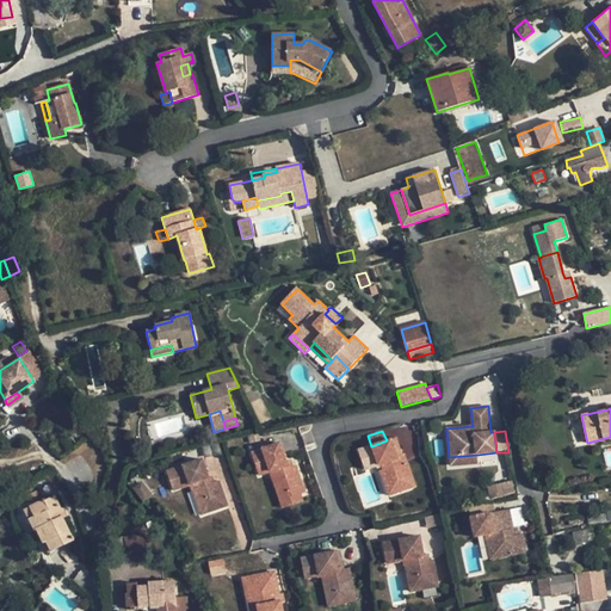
[(371,446),(358,451),(364,470),(375,467),(376,468),(381,467),(383,470),(387,468),(396,493),(414,487),(406,463),(399,464),(396,460),(402,457),(395,438),(387,440),(371,446)]
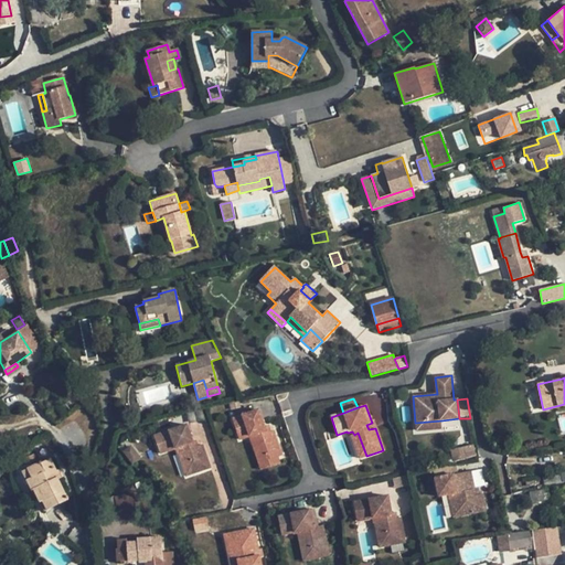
[(232,419),(240,439),(249,436),(254,448),(262,445),(267,461),(277,457),(281,456),(273,428),(265,430),(258,409),(232,419)]
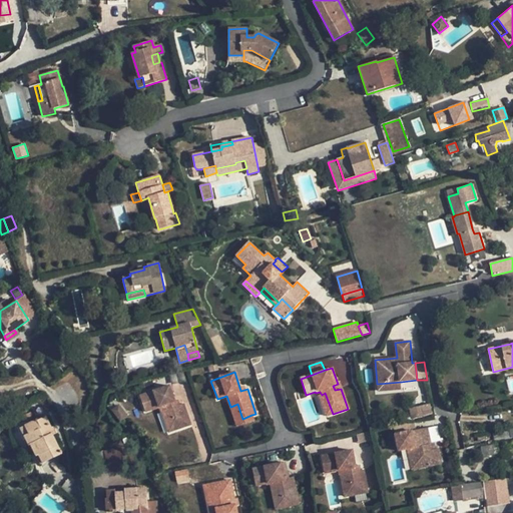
[(401,382),(377,384),(378,391),(402,389),(401,382)]
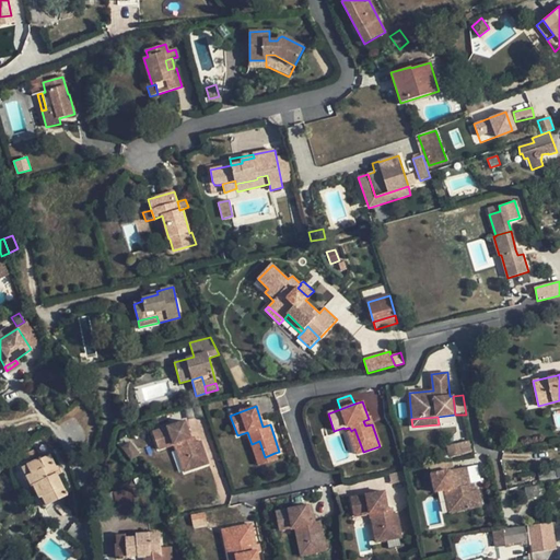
[(185,420),(153,432),(159,451),(174,445),(182,442),(191,469),(209,464),(200,441),(197,442),(191,444),(190,439),(191,439),(185,420)]
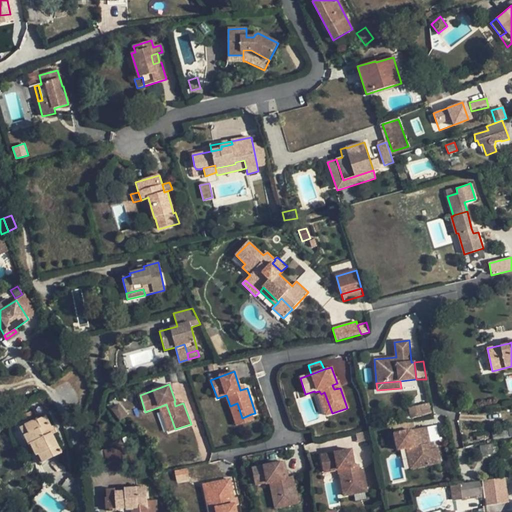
[(332,413),(324,392),(321,394),(317,395),(325,416),(332,413)]
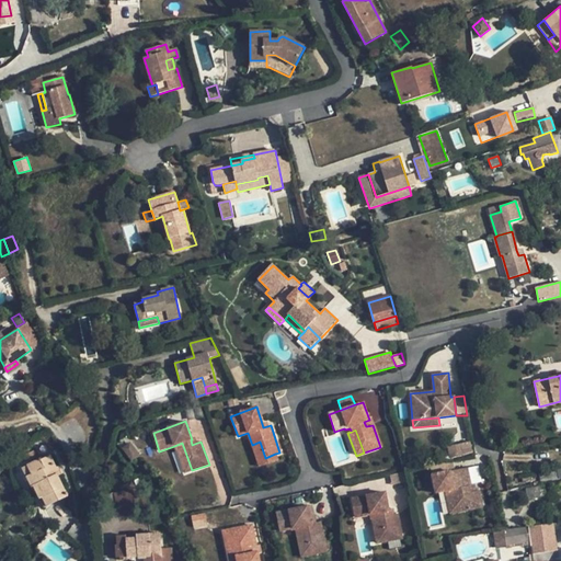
[(141,454),(127,435),(116,443),(130,461),(141,454)]
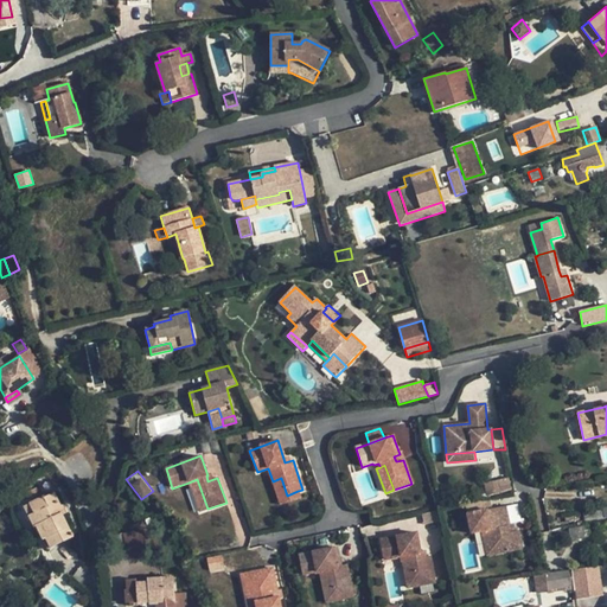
[(508,477),(484,484),(487,496),(511,489),(508,477)]
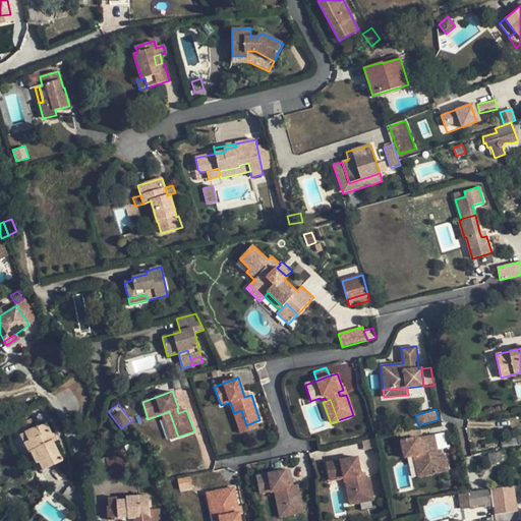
[(246,425),(241,410),(234,413),(241,433),(248,430),(246,425)]
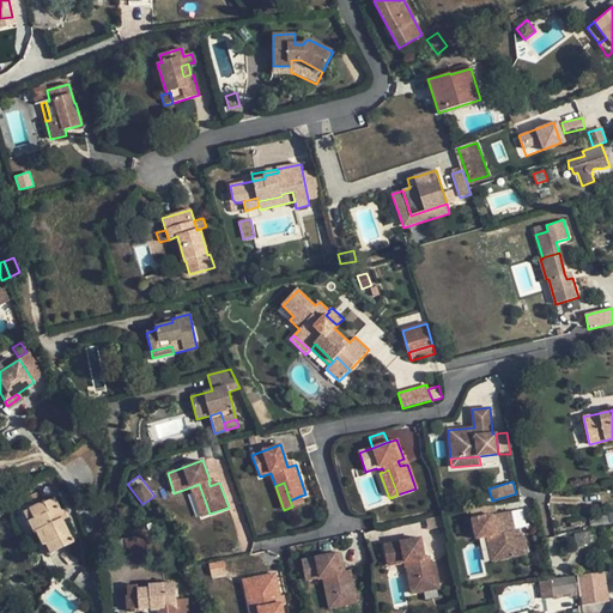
[(201,517),(210,514),(199,484),(190,487),(201,517)]
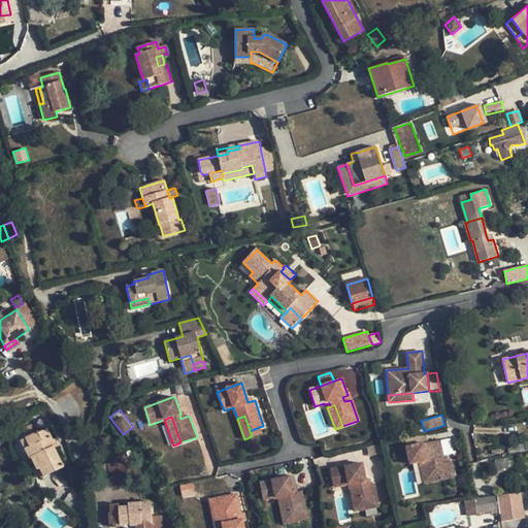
[(28,437),(38,432),(34,423),(24,428),(28,437)]
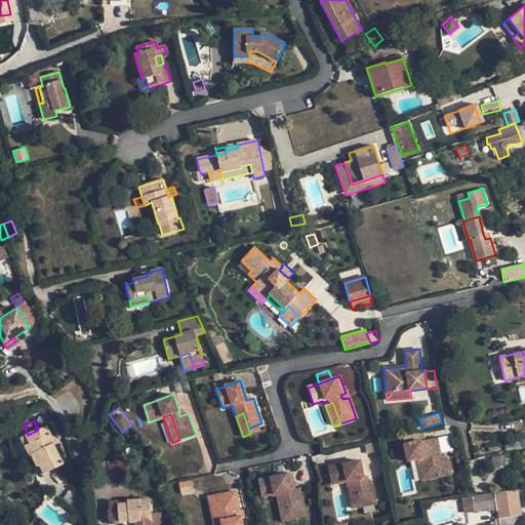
[(259,431),(257,425),(248,429),(250,434),(259,431)]
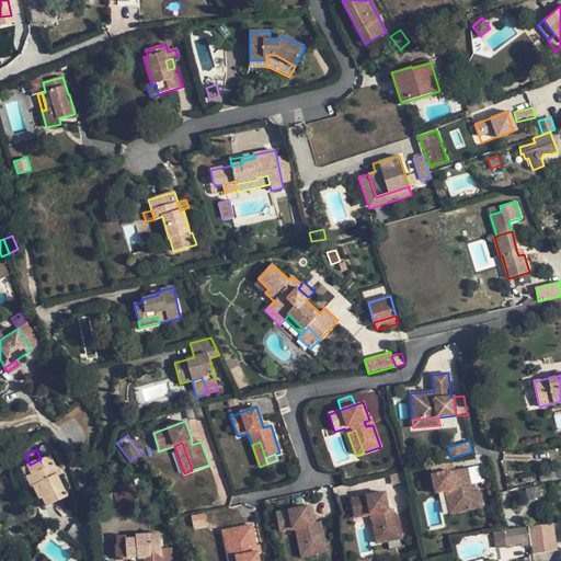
[(31,473),(26,477),(32,488),(34,487),(39,499),(43,497),(47,506),(68,495),(58,477),(54,468),(56,468),(50,456),(42,460),(41,459),(30,465),(27,466),(31,473)]
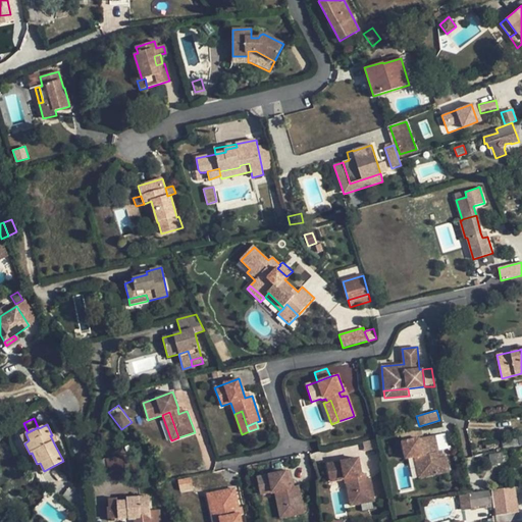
[(400,431),(402,442),(419,438),(417,430),(400,431)]
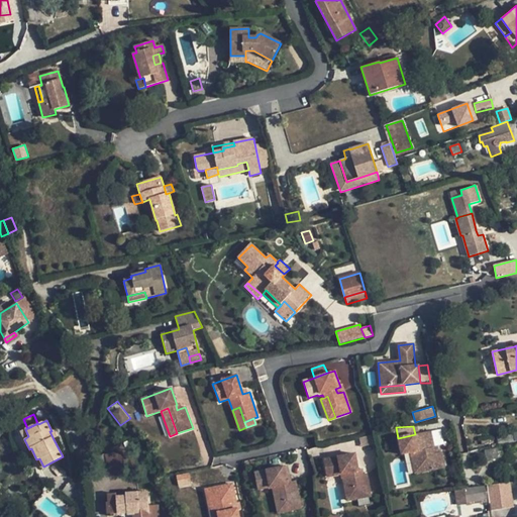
[(398,438),(402,455),(411,453),(418,452),(423,473),(445,469),(441,452),(438,452),(433,453),(432,447),(434,447),(430,431),(415,434),(398,438)]
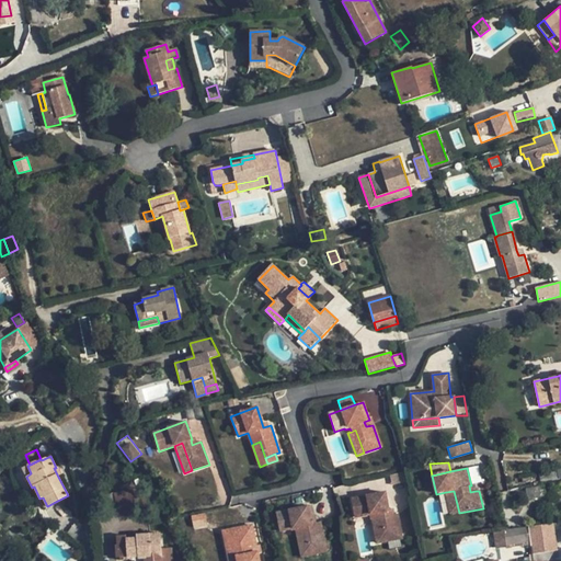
[(539,473),(541,483),(556,479),(559,479),(557,470),(539,473)]
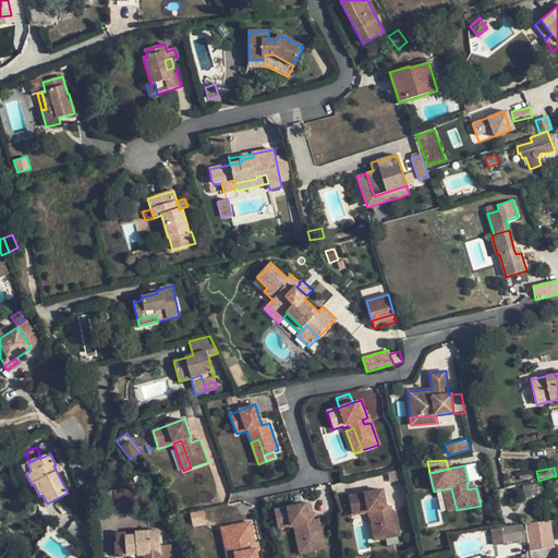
[(404,469),(389,472),(390,483),(408,478),(404,469)]
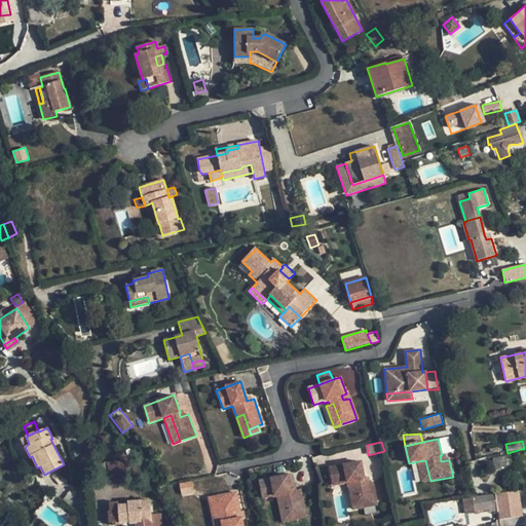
[(511,455),(493,458),(495,468),(513,465),(511,455)]
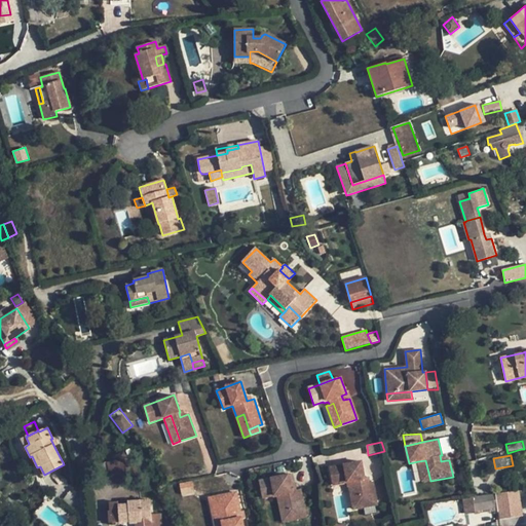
[(125,474),(123,459),(107,463),(110,477),(125,474)]
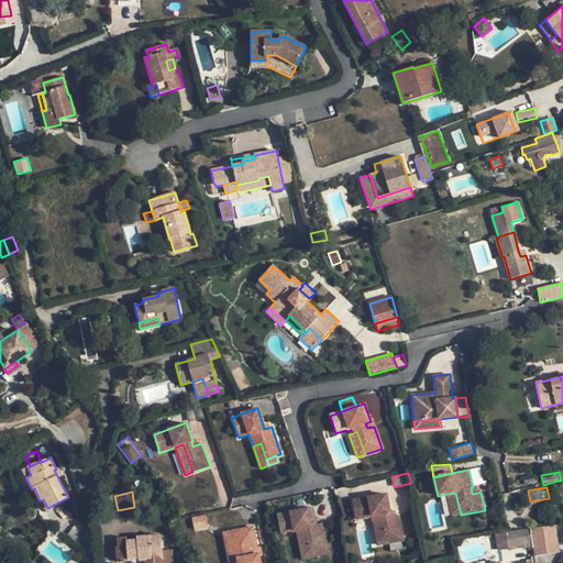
[(461,515),(455,493),(448,494),(452,517),(461,515)]
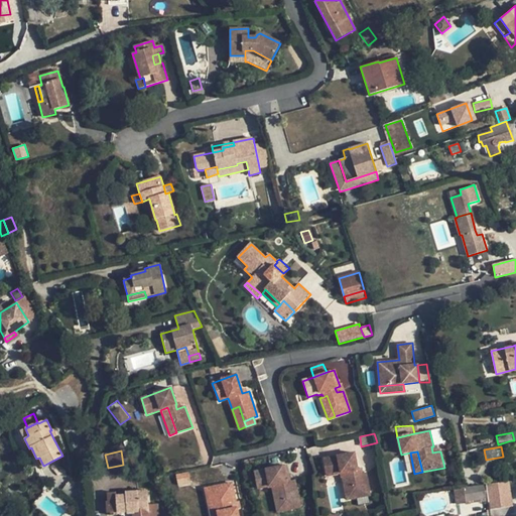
[(354,453),(323,459),(326,476),(340,474),(341,478),(342,478),(350,477),(354,498),(369,495),(365,473),(361,473),(355,475),(354,471),(357,470),(354,453)]
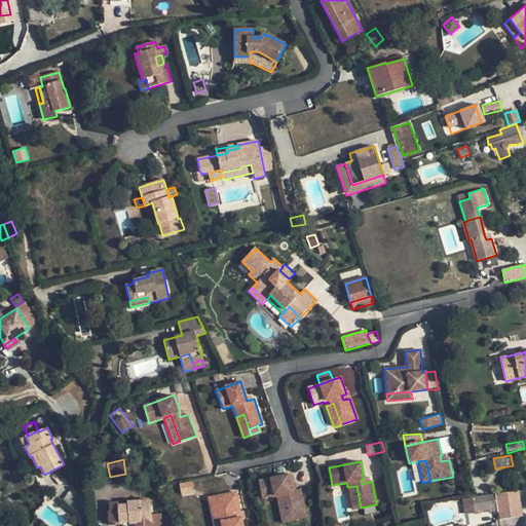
[(270,479),(258,481),(262,498),(271,496),(271,497),(277,496),(277,500),(286,498),(291,521),(306,517),(301,494),(292,496),(291,491),(295,490),(291,474),(270,479)]
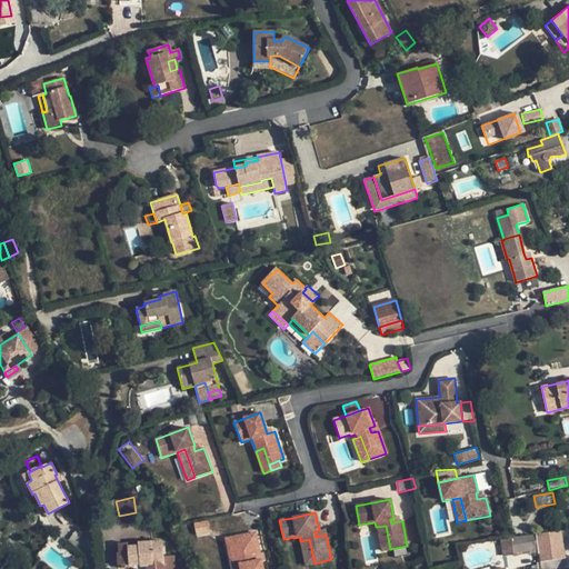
[(210,532),(208,521),(193,523),(196,535),(210,532)]
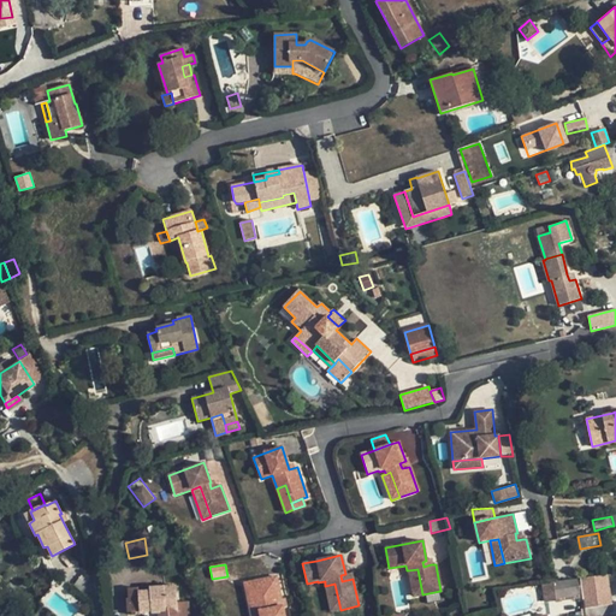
[(418,569),(408,570),(413,597),(422,594),(418,569)]
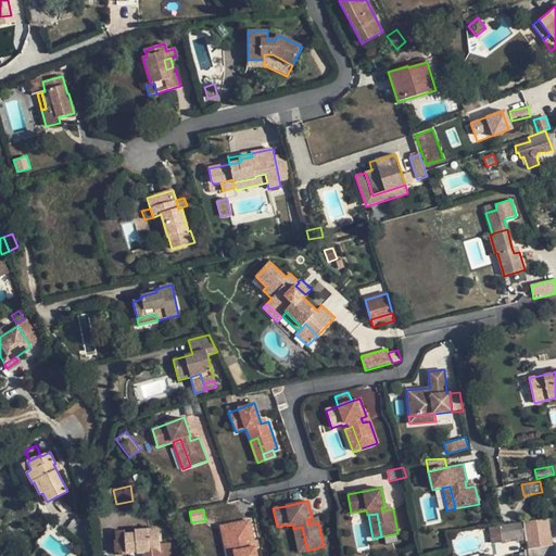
[(250,520),(220,527),(224,545),(229,544),(231,552),(234,552),(234,555),(256,555),(255,546),(250,547),(249,541),(253,540),(250,520)]
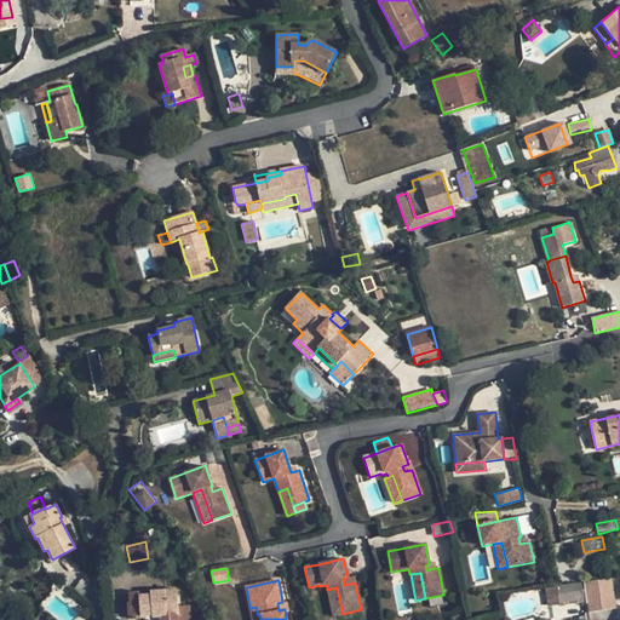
[(585,583),(557,586),(560,606),(587,601),(587,600),(585,583)]
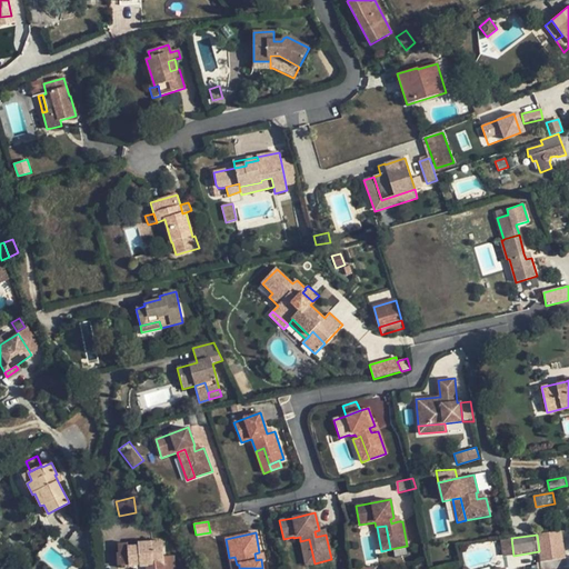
[(511,538),(500,540),(502,558),(513,556),(511,538)]
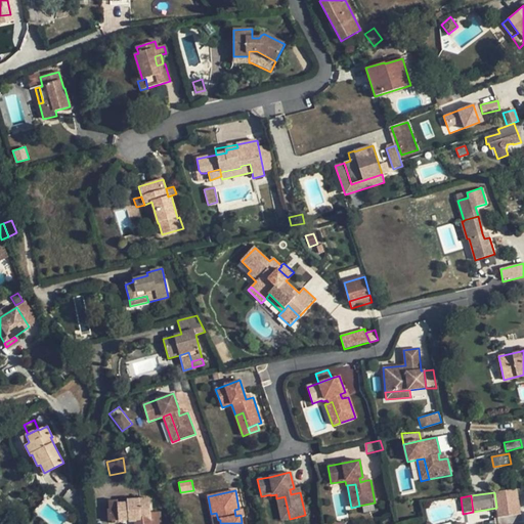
[(276,498),(281,520),(290,519),(285,496),(276,498)]
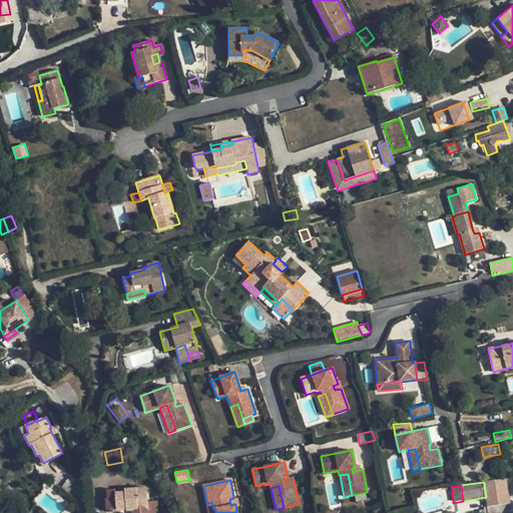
[(114,490),(106,490),(107,499),(105,499),(106,510),(125,509),(126,511),(131,510),(131,512),(147,512),(147,502),(145,488),(124,489),(124,492),(115,493),(114,490)]
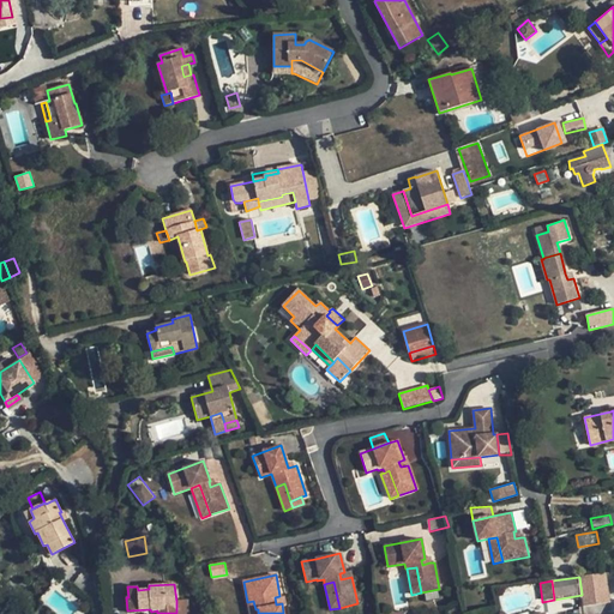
[(187,613),(187,600),(176,601),(176,613),(187,613)]
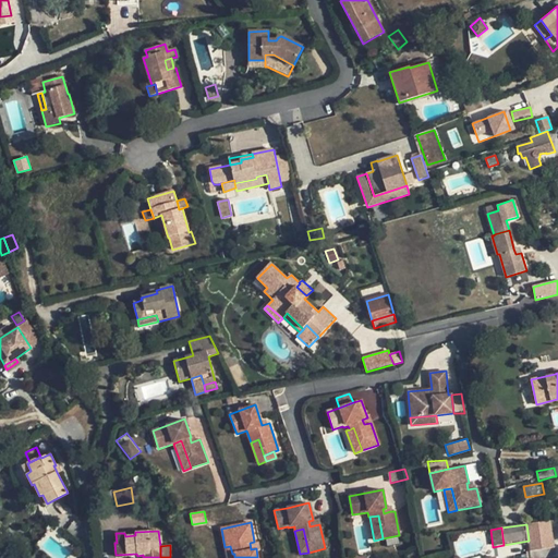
[(227,557),(234,557),(234,554),(232,554),(230,546),(225,547),(227,557)]
